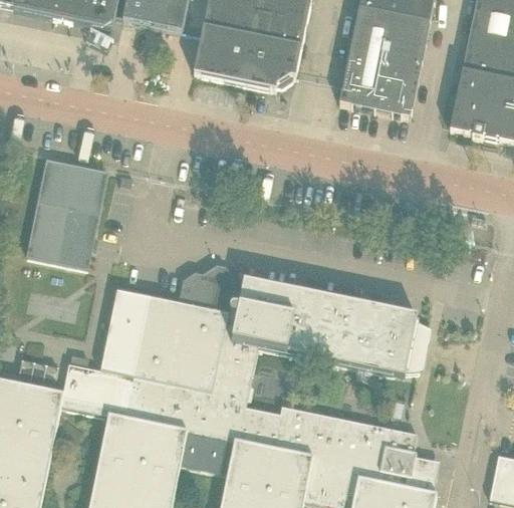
[(0,0),(0,7),(111,30),(117,0),(0,0)]
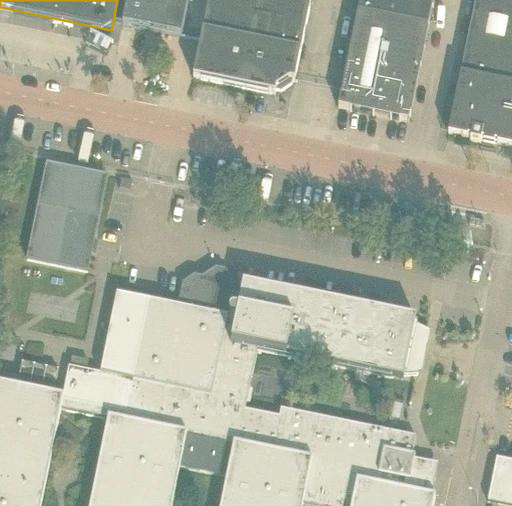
[(125,0),(125,1),(121,21),(180,33),(184,13),(187,0),(125,0)]
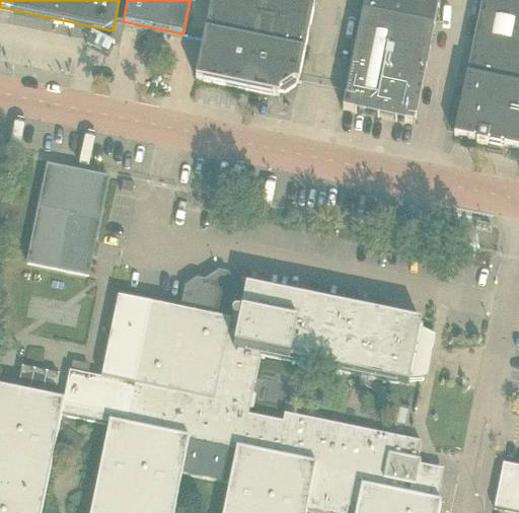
[(210,0),(195,75),(278,92),(279,87),(292,78),(297,79),(313,0),(210,0)]
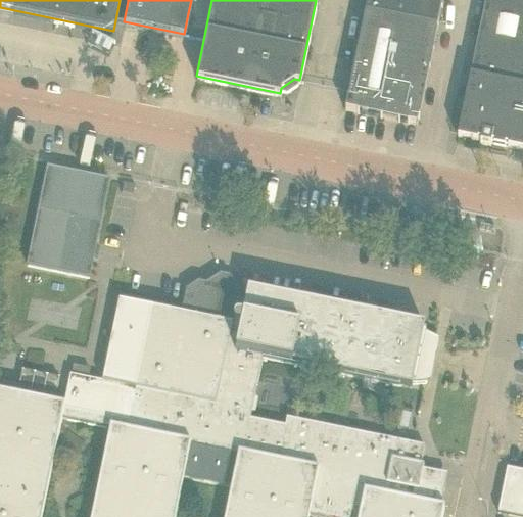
[(398,113),(397,116),(417,120),(440,0),(365,0),(344,105),(381,112),(381,110),(398,113)]
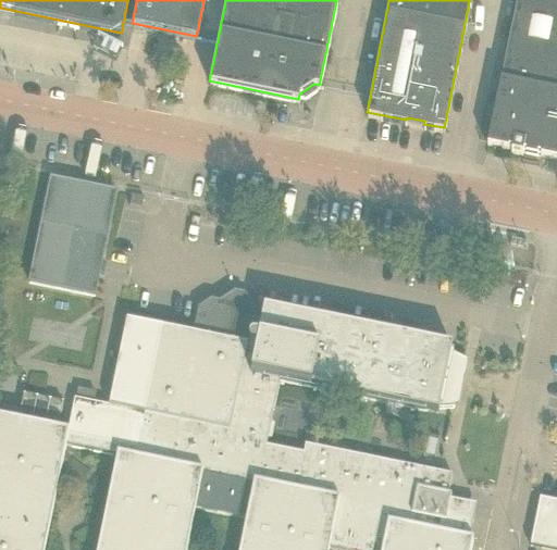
[(516,0),(492,120),(487,141),(510,146),(509,149),(521,151),(522,148),(556,154),(556,0),(516,0)]
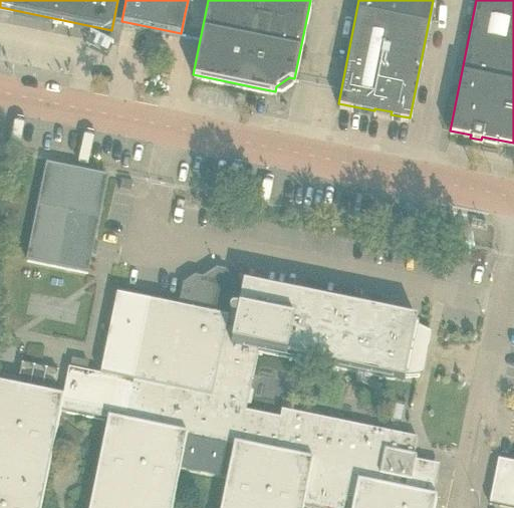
[(105,172),(44,160),(25,257),(49,262),(62,264),(86,269),(105,172)]
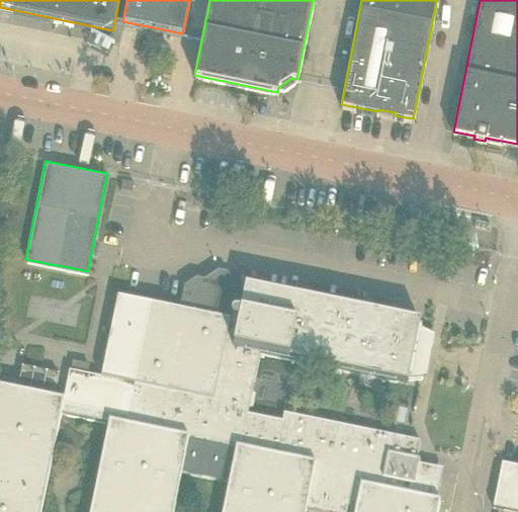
[(68,365),(62,396),(53,394),(58,368),(20,361),(15,387),(0,382),(0,511),(436,511),(439,498),(432,496),(436,476),(416,472),(419,456),(416,455),(420,437),(283,409),(281,417),(247,410),(260,350),(398,378),(399,376),(409,375),(421,374),(426,349),(430,330),(418,324),(409,319),(409,317),(246,283),(245,287),(236,285),(228,274),(213,271),(204,278),(196,276),(185,283),(181,306),(149,299),(116,292),(112,312),(100,372),(68,365)]
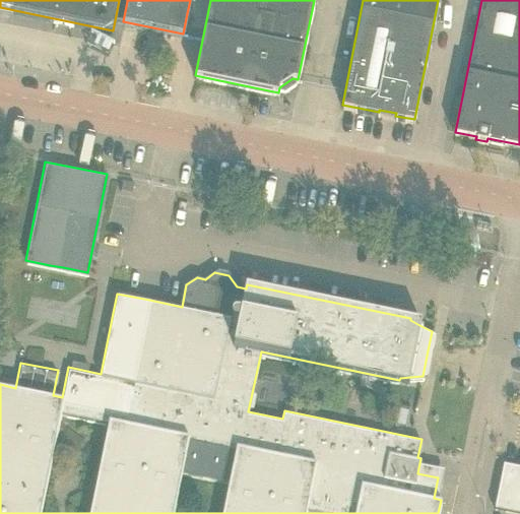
[(504,460),(495,505),(519,510),(519,463),(514,463),(504,460)]
